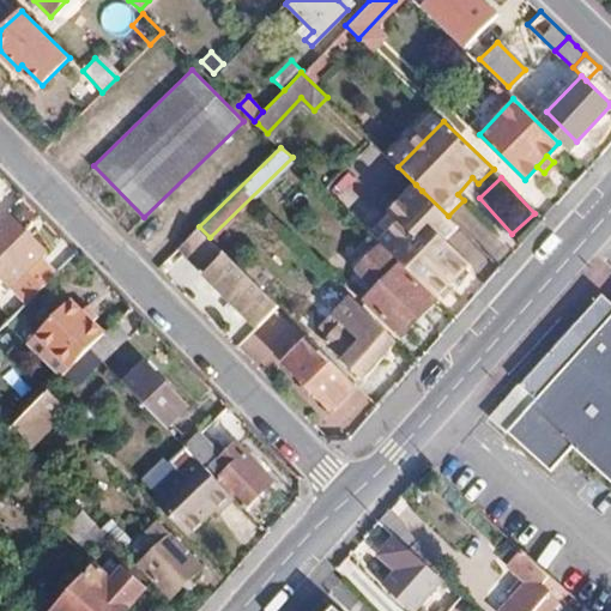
[(445,239),(458,224),(448,216),(422,191),(416,185),(389,211),(399,221),(380,241),(437,296),(470,264),(445,239)]
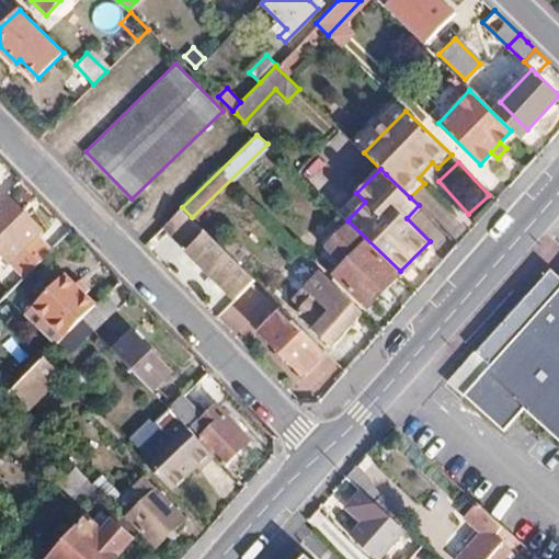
[(23,276),(50,250),(36,235),(41,230),(6,196),(0,202),(0,259),(8,260),(23,276)]
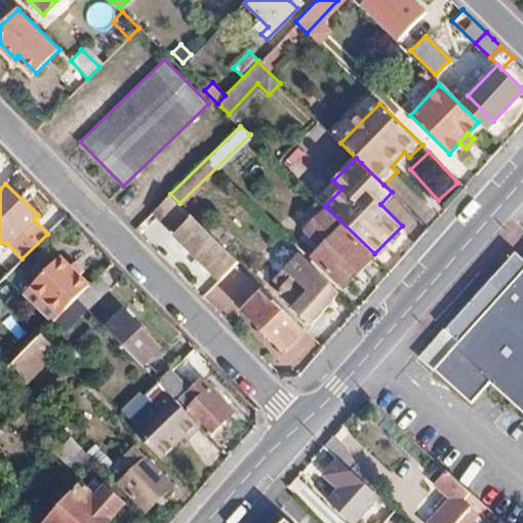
[(373,256),(325,210),(304,231),(320,247),(311,256),(343,287),(373,256)]
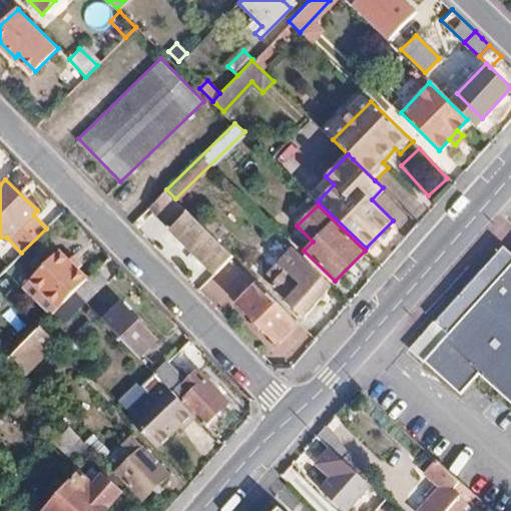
[(231,253),(187,209),(169,227),(213,272),(231,253)]
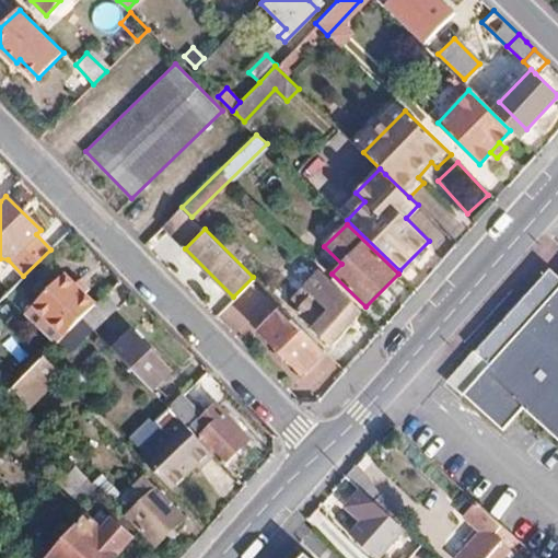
[(143,244),(154,254),(166,242),(157,232),(143,244)]
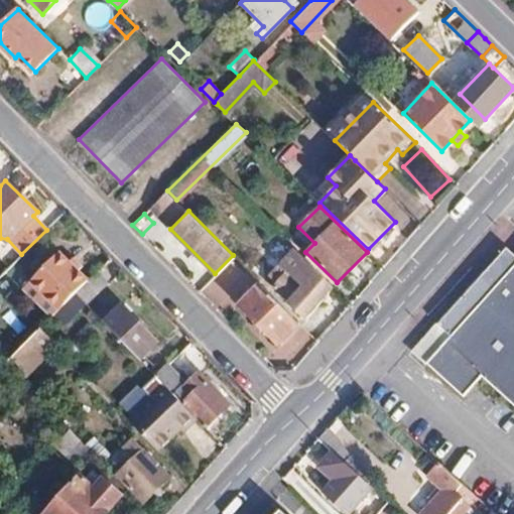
[(513,254),(506,247),(463,294),(476,305),(450,335),(425,362),(462,395),(481,375),(513,404),(513,254)]
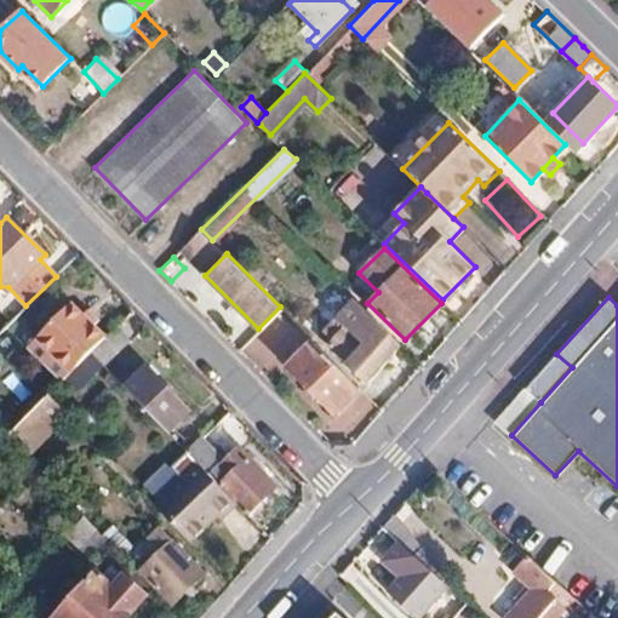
[(400,345),(353,298),(332,319),(342,327),(327,342),(347,362),(345,364),(365,382),(400,345)]
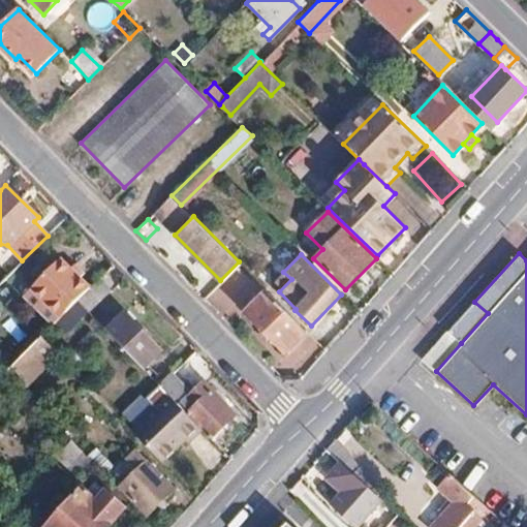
[(76,301),(90,286),(61,257),(31,287),(59,317),(76,301)]
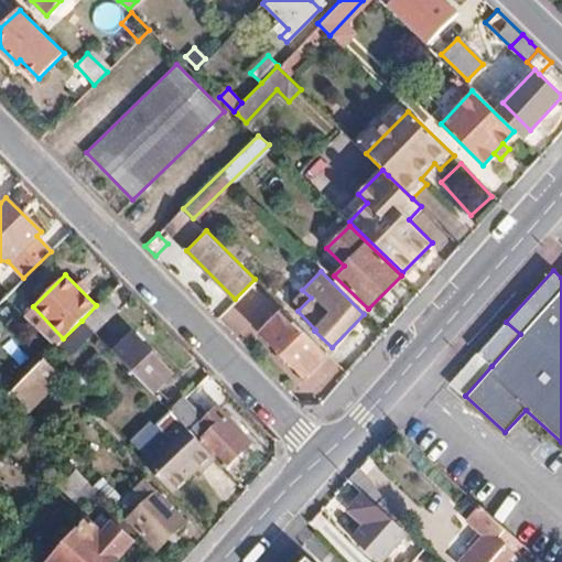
[(96,305),(82,321),(93,332),(117,307),(106,296),(96,305)]
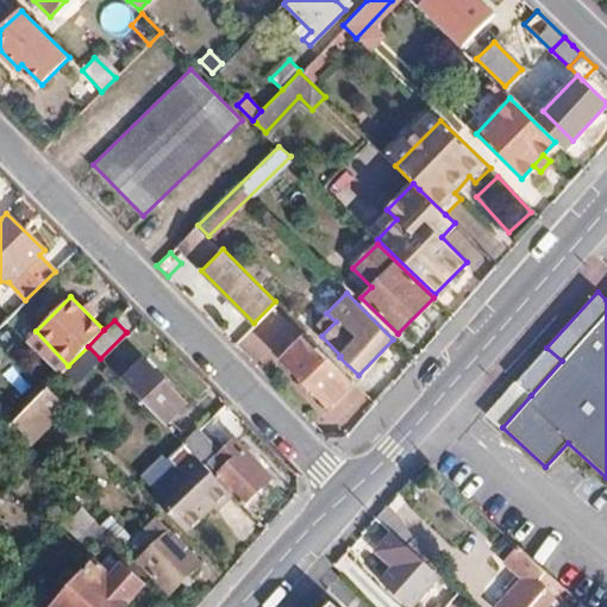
[(354,381),(307,335),(282,360),(327,406),(354,381)]
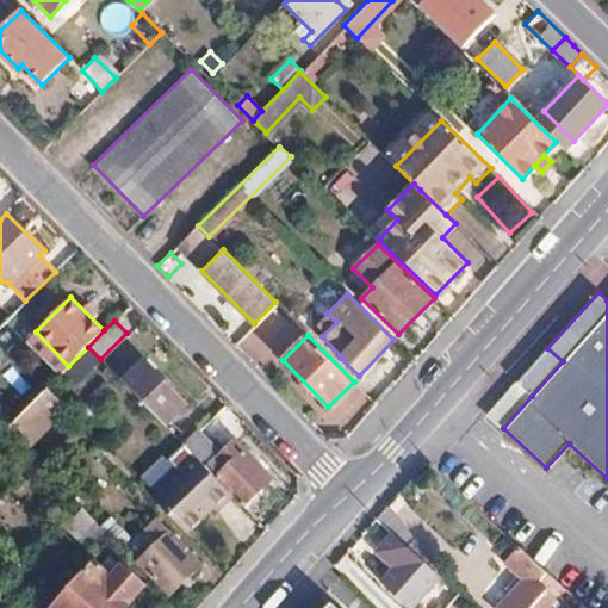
[(563,361),(547,348),(523,374),(516,383),(532,396),(563,361)]
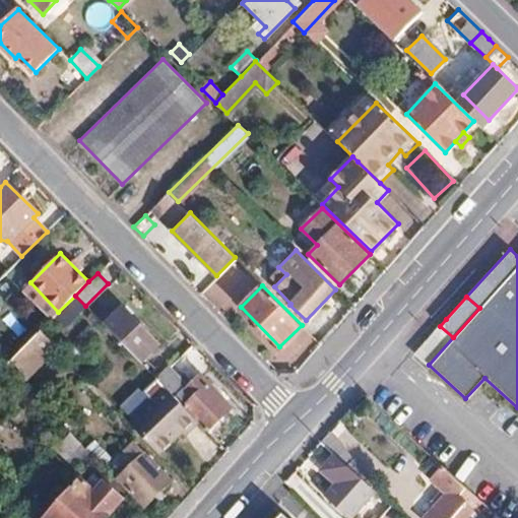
[(104,325),(140,363),(157,344),(122,308),(104,325)]
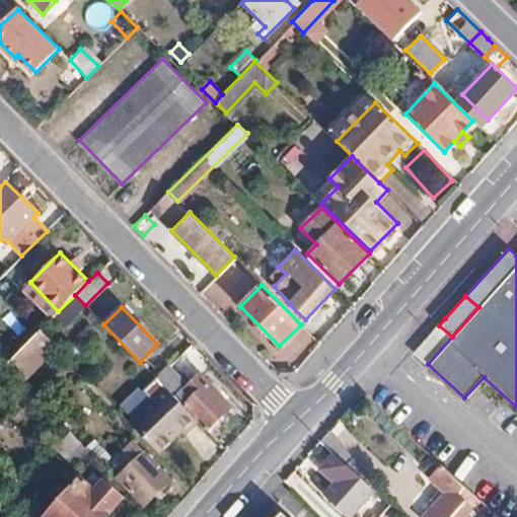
[(5,363),(22,381),(57,348),(41,329),(5,363)]
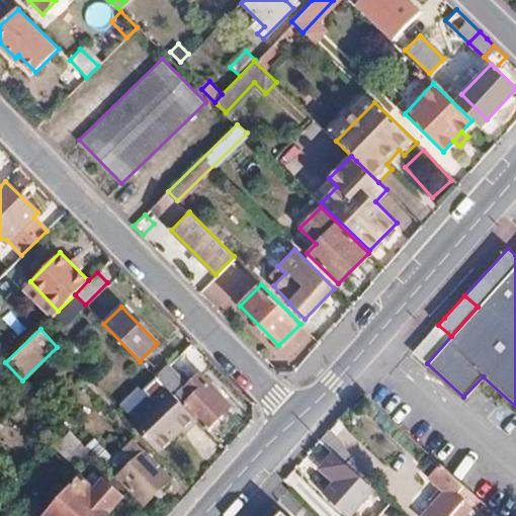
[(155,377),(164,387),(197,421),(206,429),(231,405),(199,372),(187,384),(168,364),(155,377)]
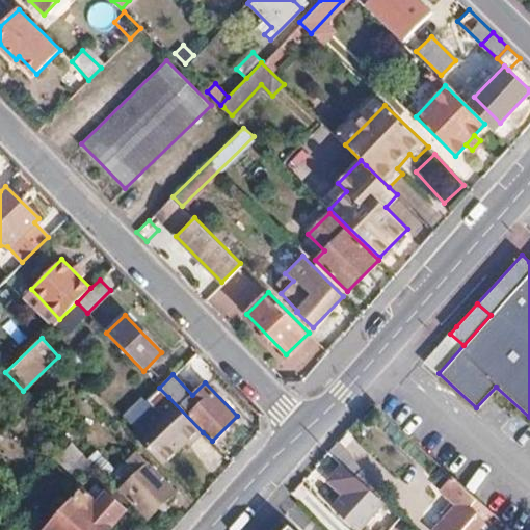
[(132,432),(163,465),(186,444),(187,446),(203,432),(168,397),(132,432)]
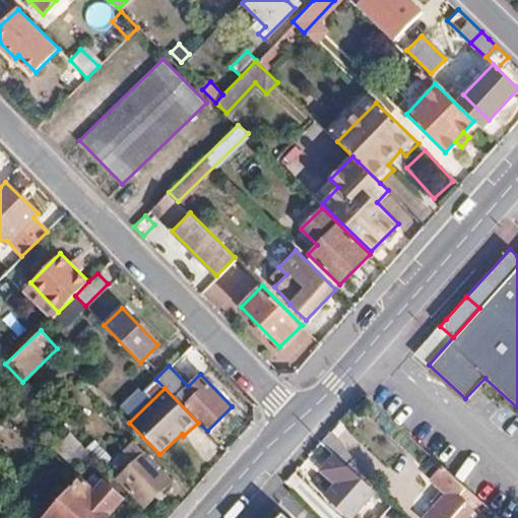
[(91,454),(68,430),(52,449),(76,470),(91,454)]
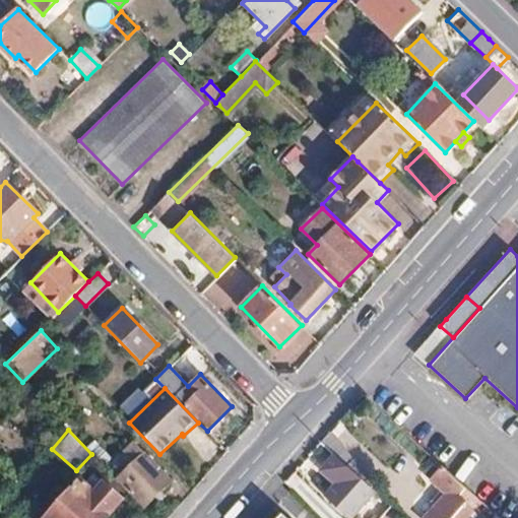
[(333,454),(367,484),(373,476),(339,446),(342,443),(328,430),(319,442),(333,454)]
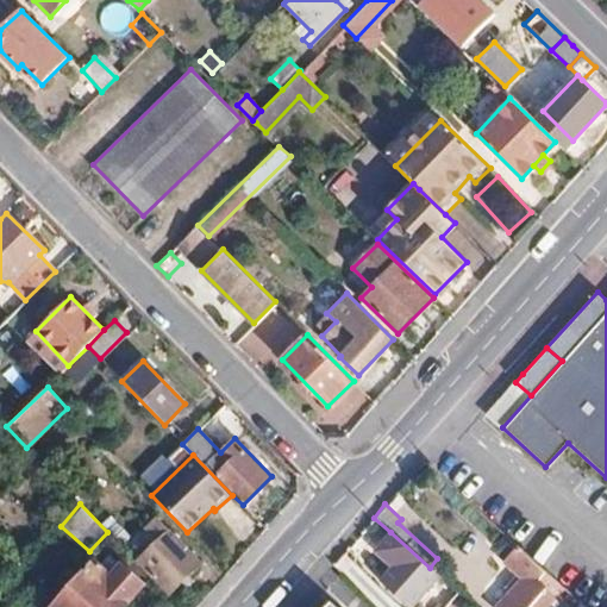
[(200,563),(157,518),(145,530),(156,543),(137,559),(168,593),(200,563)]
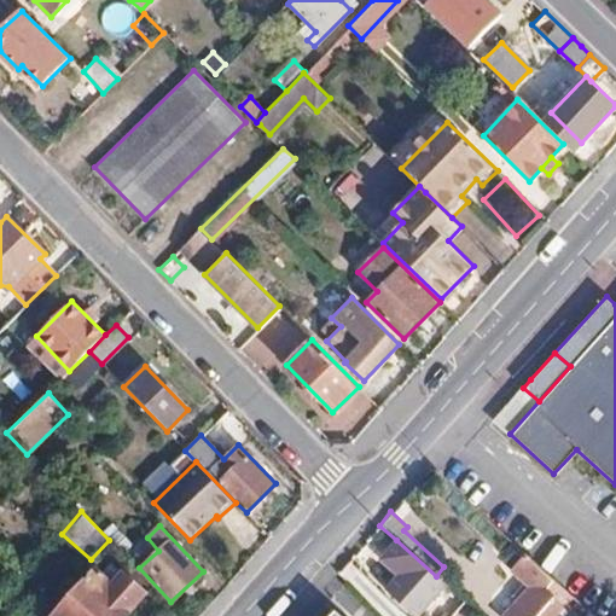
[(436,576),(396,540),(381,557),(417,590),(418,587),(424,592),(436,576)]
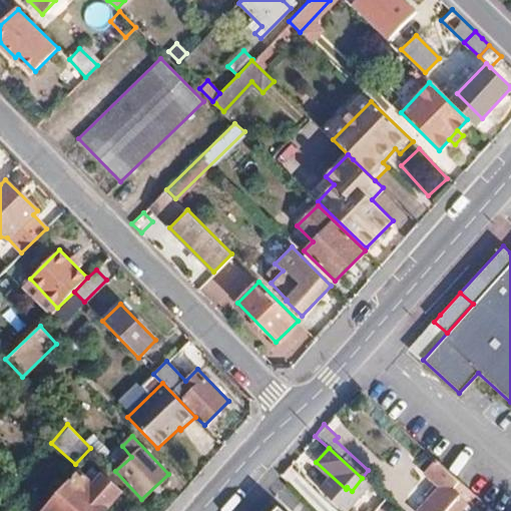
[(414,510),(457,510),(473,494),(435,459),(423,473),(437,487),(414,510)]
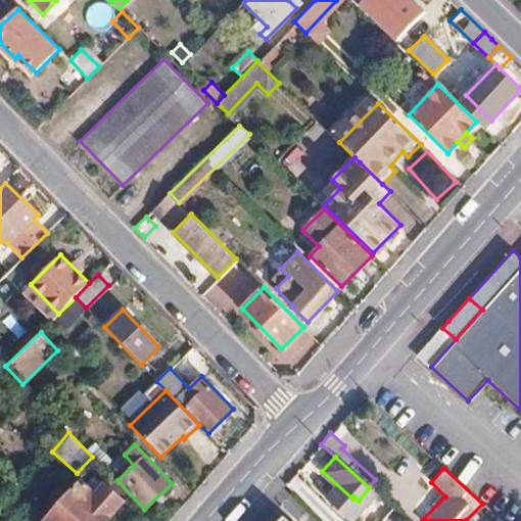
[(107,520),(125,503),(93,475),(84,484),(81,482),(46,520),(107,520)]
